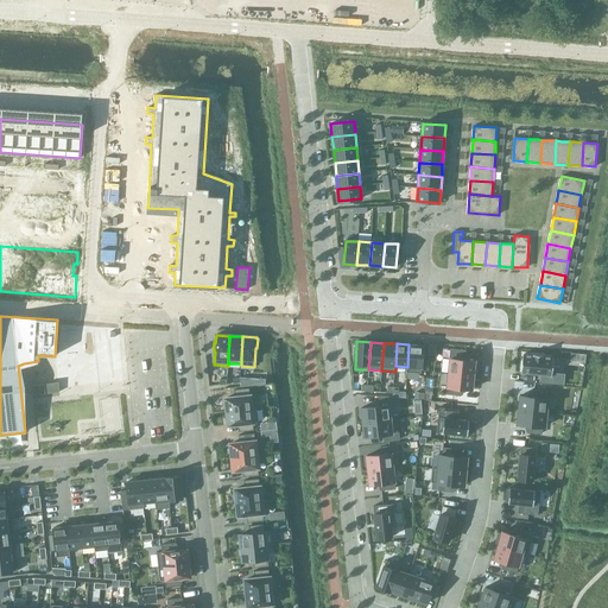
[(423,346),(409,344),(407,367),(406,372),(422,373),(423,346)]
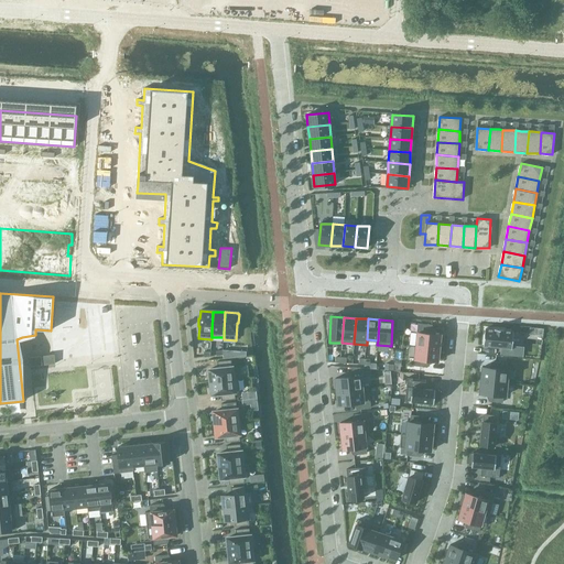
[(432,325),(419,324),(416,345),(440,347),(441,335),(431,334),(432,325)]
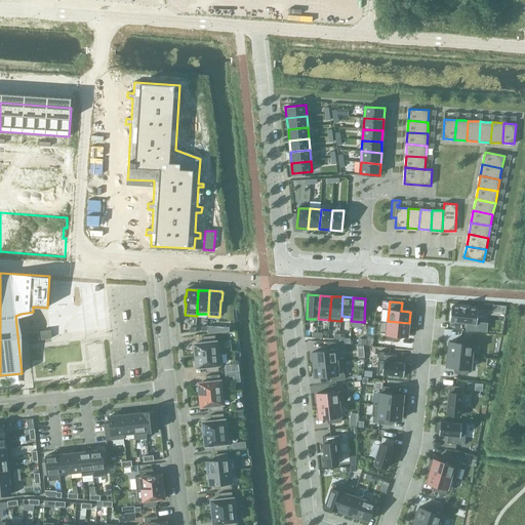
[(451,307),(450,322),(467,323),(467,329),(484,331),(484,330),(487,330),(487,323),(477,322),(478,309),(469,309),(469,308),(460,307),(460,308),(451,307)]
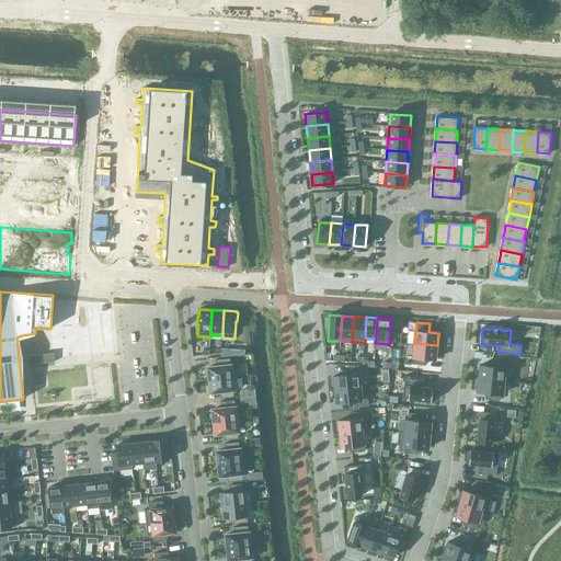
[(414,343),(412,364),(425,365),(426,358),(436,359),(437,345),(414,343)]
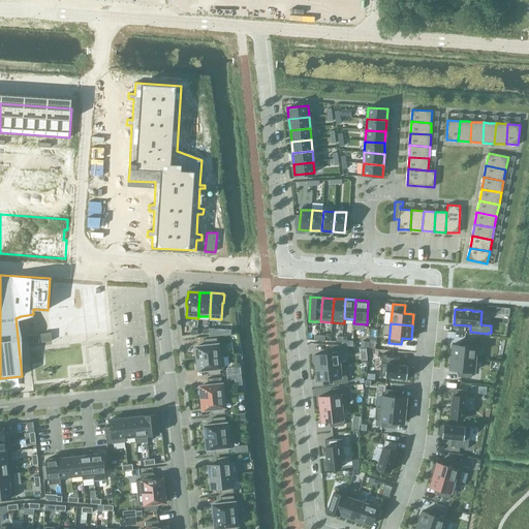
[(51,333),(40,334),(41,342),(52,341),(51,333)]
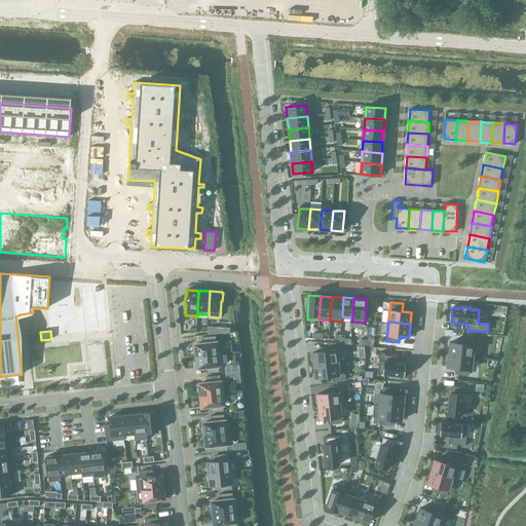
[(38,333),(28,334),(29,342),(39,341),(38,333)]
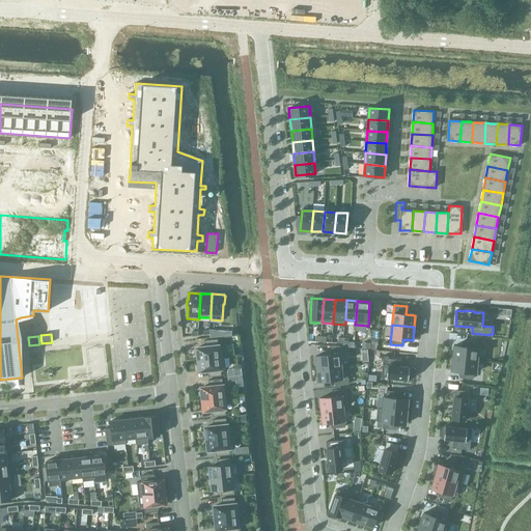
[(198,359),(198,360),(220,358),(219,345),(218,345),(218,339),(204,340),(205,347),(197,348),(198,359)]
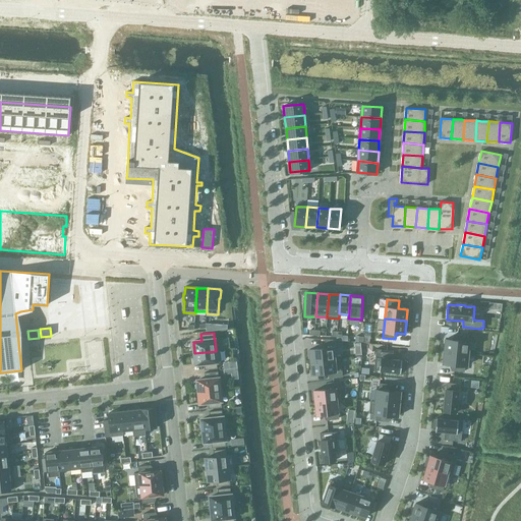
[(446,340),(445,351),(469,354),(470,343),(467,343),(468,337),(456,335),(455,341),(446,340)]
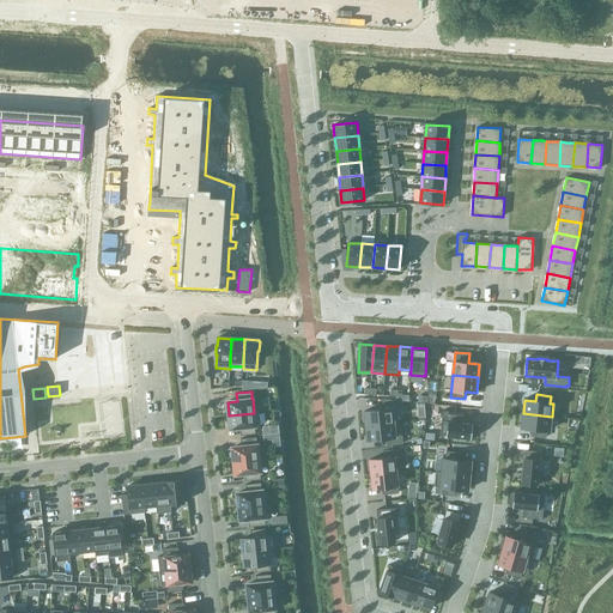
[(384,410),(364,412),(366,425),(396,422),(395,408),(399,408),(398,401),(383,400),(384,410)]
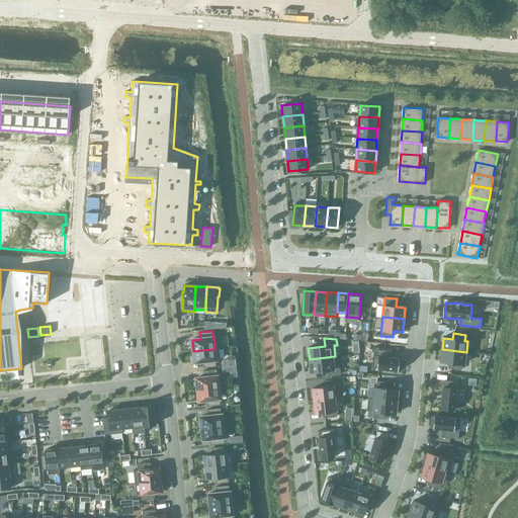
[(374,347),(372,367),(377,368),(399,371),(400,357),(391,356),(392,351),(379,350),(379,347),(374,347)]
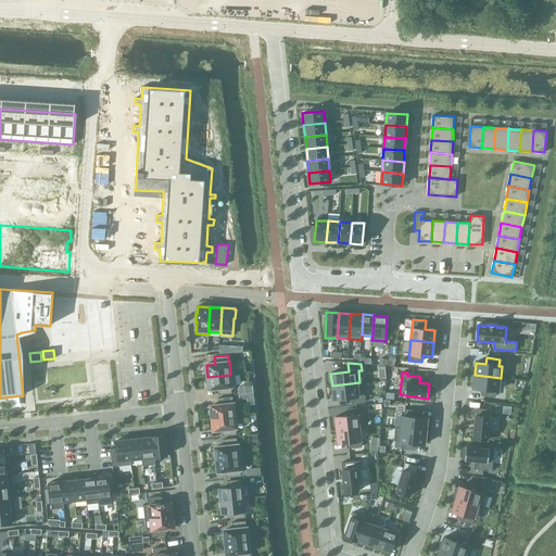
[(230,375),(207,377),(207,378),(209,389),(217,388),(218,395),(231,393),(231,388),(236,387),(235,374),(230,375)]
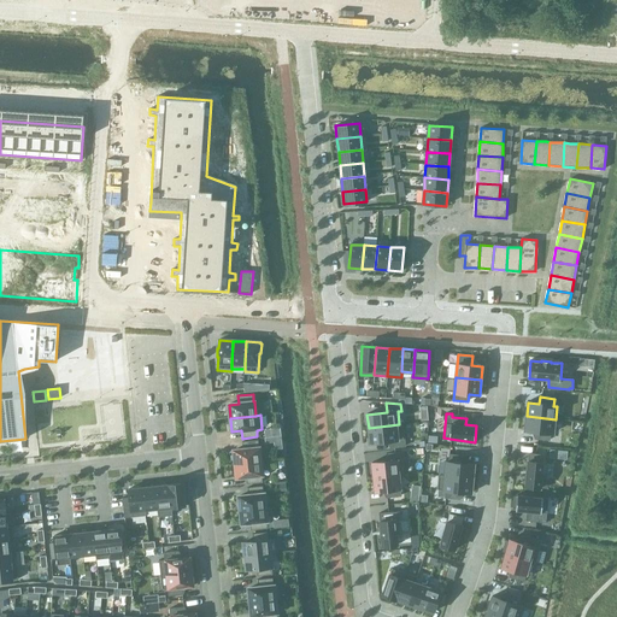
[(527,416),(526,429),(536,430),(535,438),(551,439),(551,432),(553,432),(556,419),(527,416)]
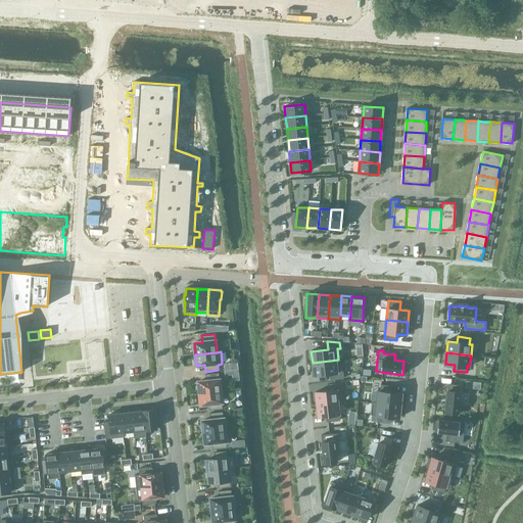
[(338,360),(313,363),(314,375),(331,374),(331,380),(343,378),(343,372),(342,372),(341,360),(338,360)]
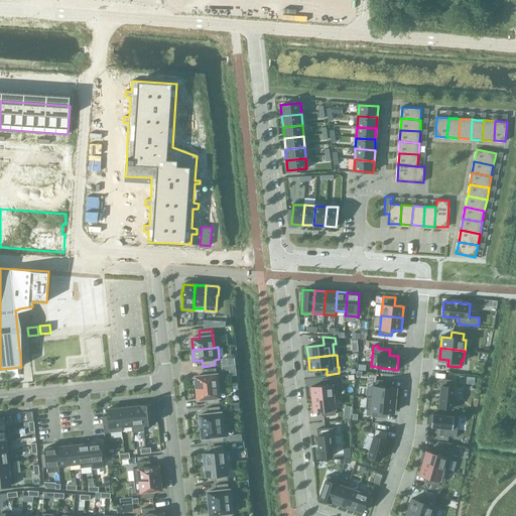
[(197,387),(197,388),(218,386),(217,375),(216,375),(216,368),(203,370),(204,376),(196,377),(197,387)]
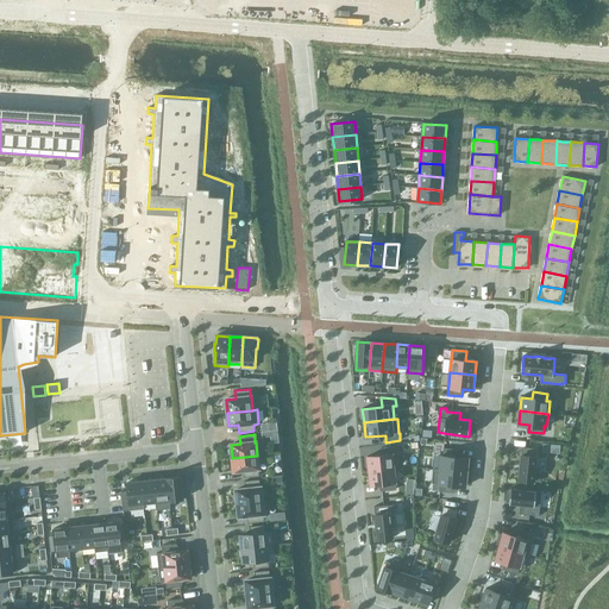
[(378,456),(368,457),(369,471),(394,469),(400,469),(399,454),(397,446),(383,447),(384,454),(378,456)]
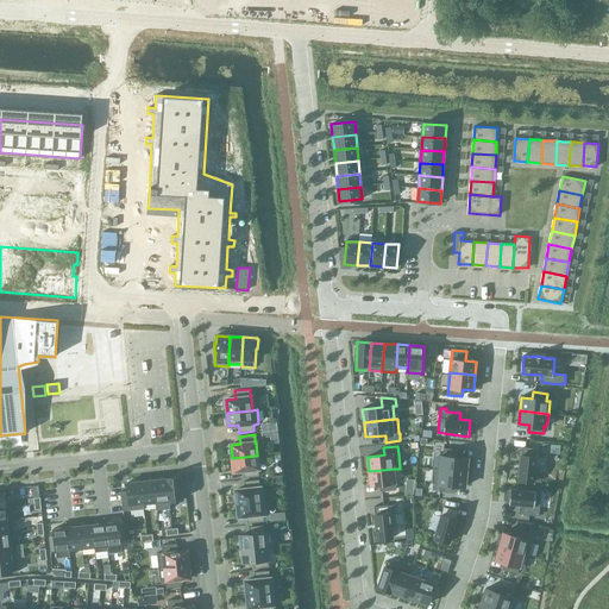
[(537,447),(522,446),(520,479),(534,481),(534,479),(540,479),(541,472),(535,471),(537,447)]
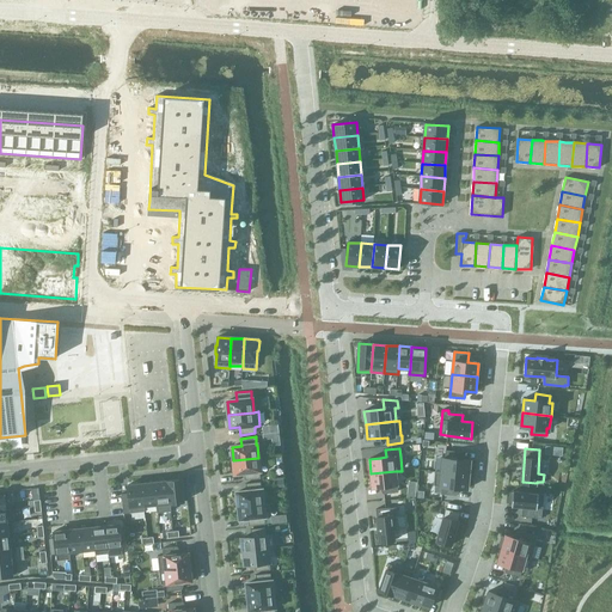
[(441,471),(469,475),(470,460),(459,459),(460,453),(446,451),(445,458),(442,458),(441,471)]
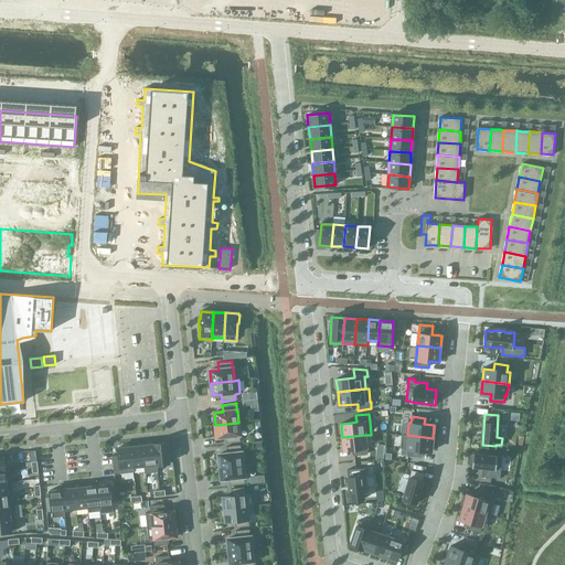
[(240,435),(238,423),(215,425),(215,426),(216,437),(225,436),(226,444),(241,441),(240,435)]
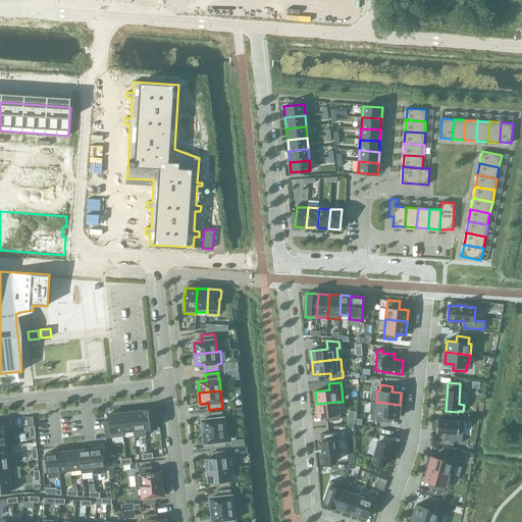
[(337,402),(316,404),(317,416),(326,415),(327,421),(340,420),(337,402)]
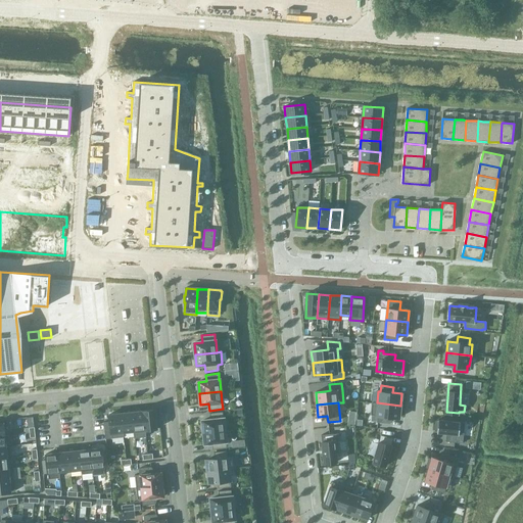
[(399,418),(400,406),(377,402),(372,402),(371,415),(378,416),(377,422),(389,423),(390,417),(399,418)]
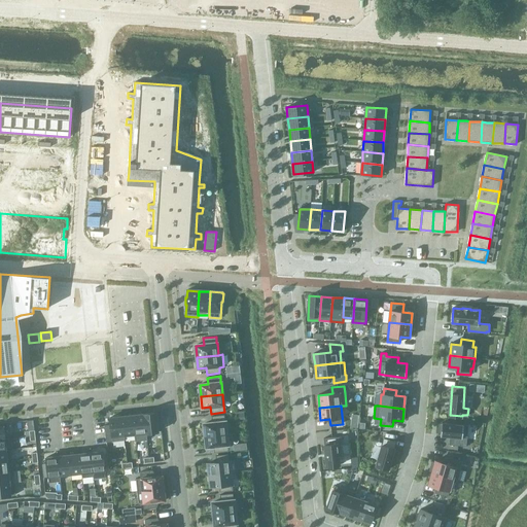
[(156,413),(144,414),(146,433),(159,431),(156,413)]
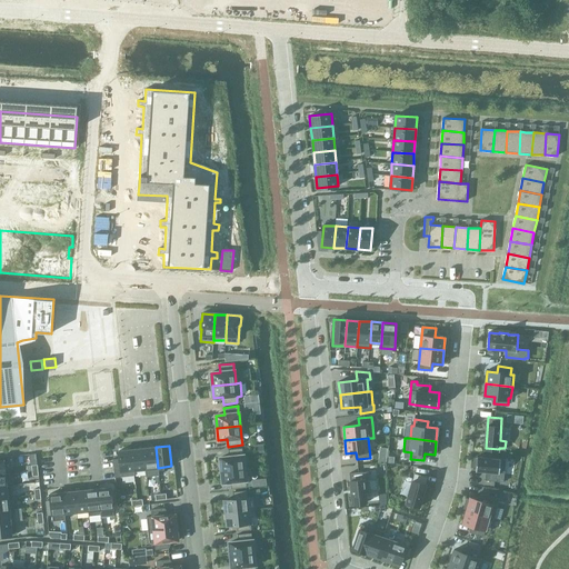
[(158,468),(156,447),(143,448),(146,469),(147,477),(159,476),(158,468)]
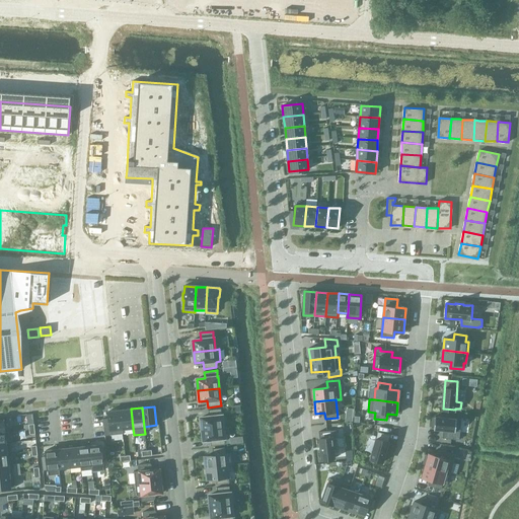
[(121,411),(123,429),(133,428),(131,409),(121,411)]
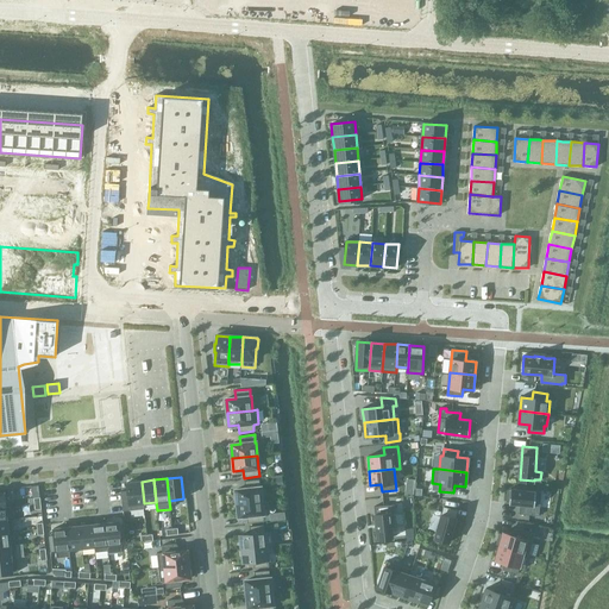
[(236,490),(237,503),(262,501),(261,488),(259,479),(244,482),(245,489),(236,490)]
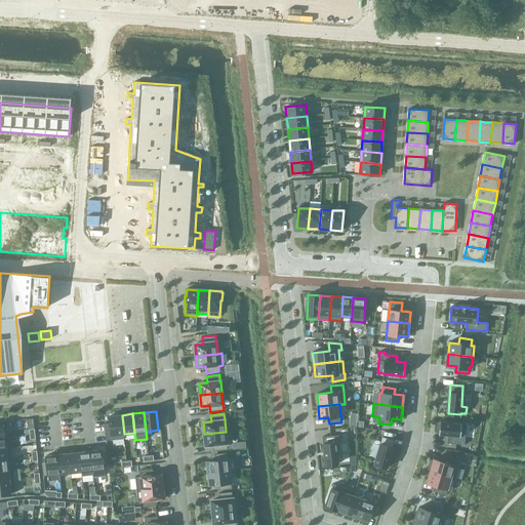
[(110,423),(105,423),(106,441),(112,440),(124,439),(124,434),(122,415),(110,416),(110,423)]
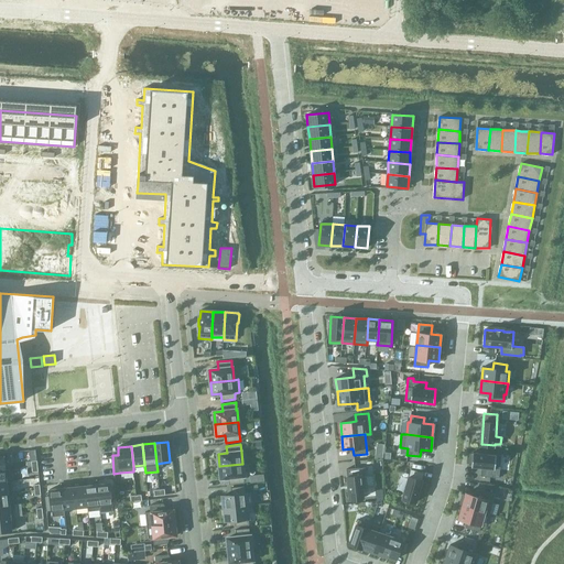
[(470,455),(469,465),(472,465),(472,467),(481,468),(480,476),(499,478),(501,456),(496,455),(473,453),(473,455),(470,455)]
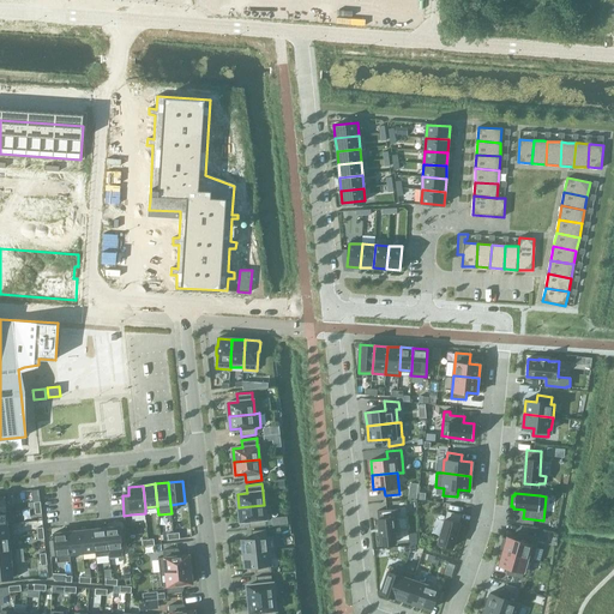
[(265,518),(264,505),(239,507),(241,521),(250,521),(251,528),(266,527),(265,518)]
